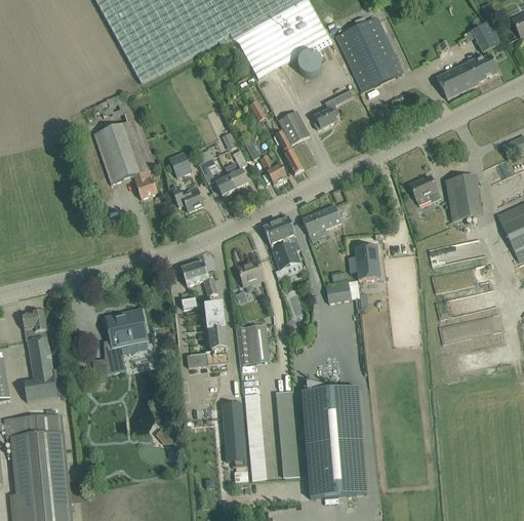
[(95,0),(142,82),(218,40),(220,45),(232,39),(238,43),(257,78),(329,39),(307,0),(95,0)]
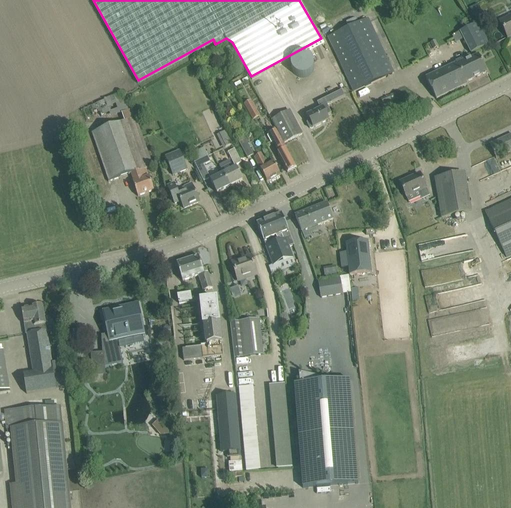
[(510,11),(499,18),(502,25),(507,34),(510,32),(510,11)]
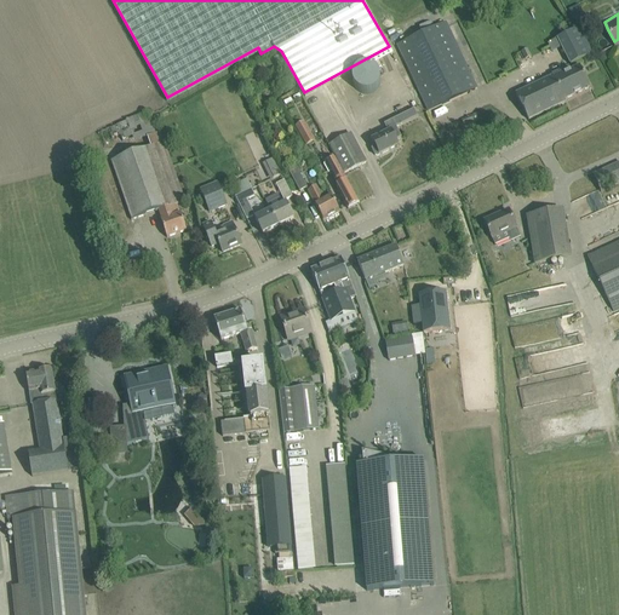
[(396,41),(428,107),(475,85),(445,18),(396,41)]
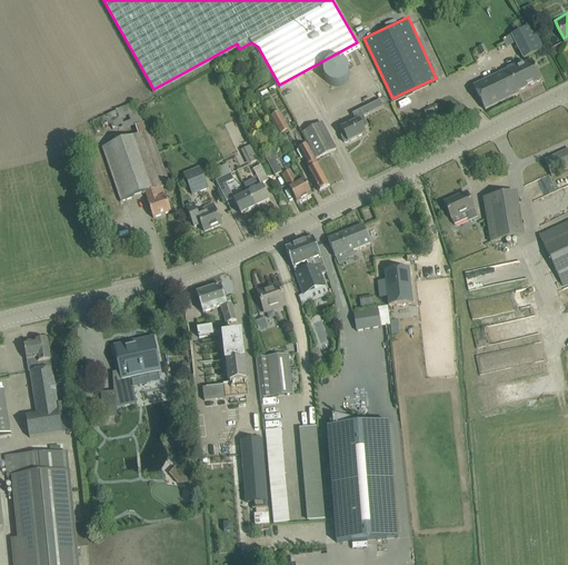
[(514,40),(522,56),(542,46),(530,21),(501,36),(506,45),(514,40)]
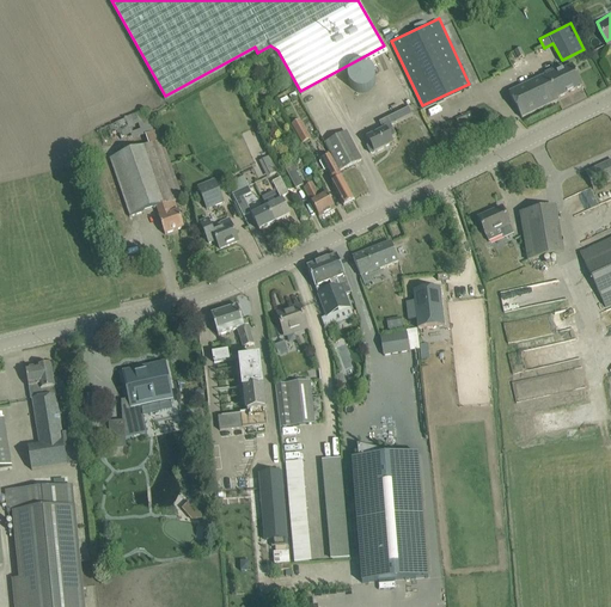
[(581,83),(576,72),(572,61),(562,66),(561,61),(543,69),(544,71),(544,72),(508,89),(521,115),(557,97),(556,94),(581,83)]
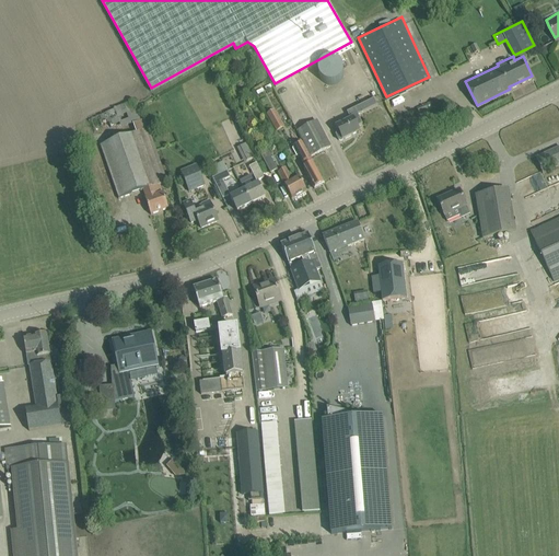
[(336,129),(335,131),(338,137),(339,138),(342,136),(359,128),(356,124),(361,120),(357,112),(376,102),(373,95),(346,108),(350,116),(336,123),(338,128),(336,129)]
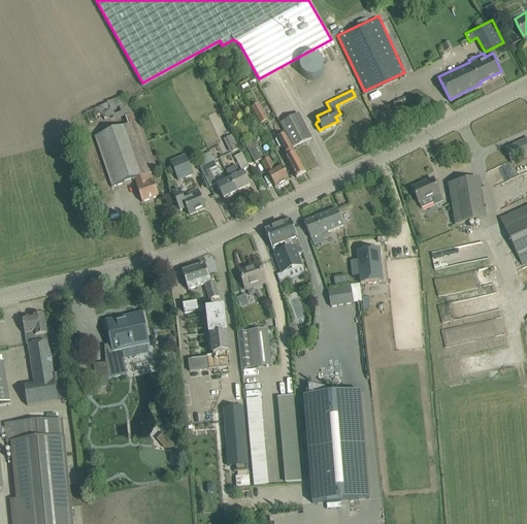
[(392,98),(394,103),(402,100),(400,94),(392,98)]
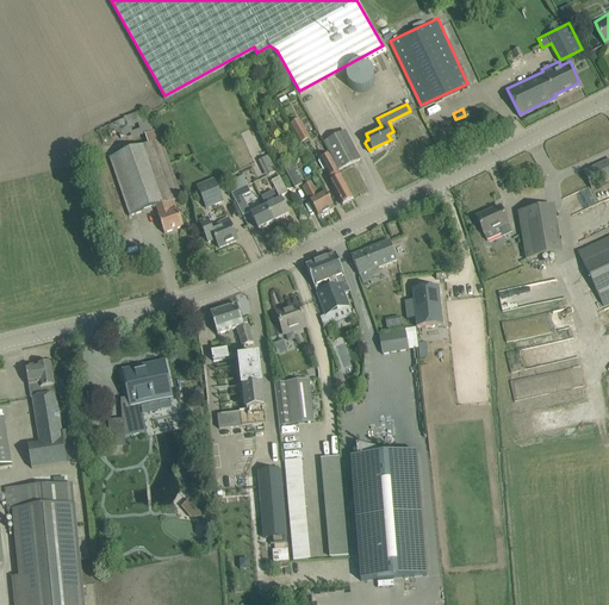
[(290,120),(300,139),(309,136),(298,116),(290,120)]
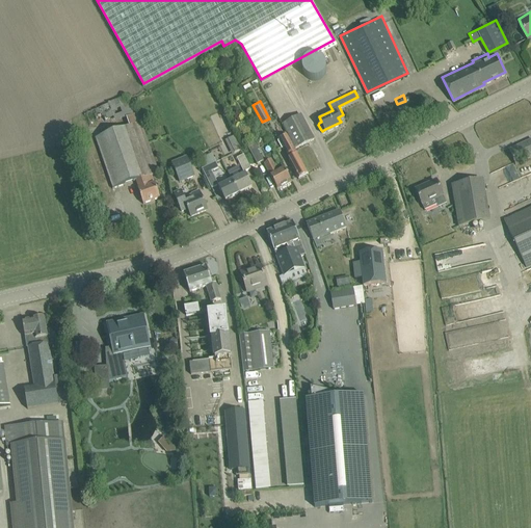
[(136,110),(133,112),(125,114),(128,123),(95,135),(112,185),(135,178),(138,185),(137,186),(142,201),(159,194),(154,180),(151,172),(157,169),(136,110)]
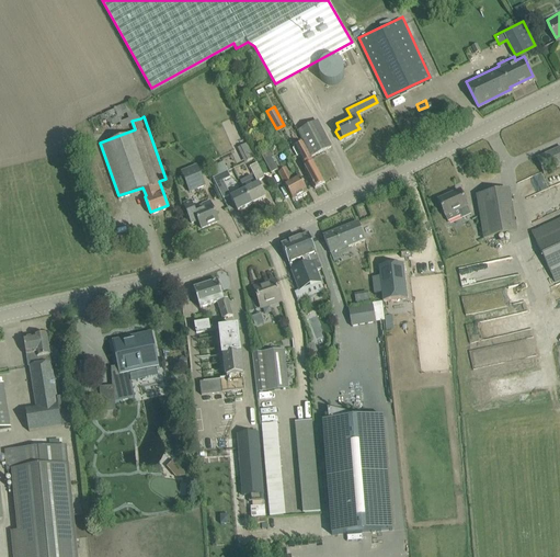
[(330,143),(324,134),(317,117),(298,127),(310,152),(330,143)]
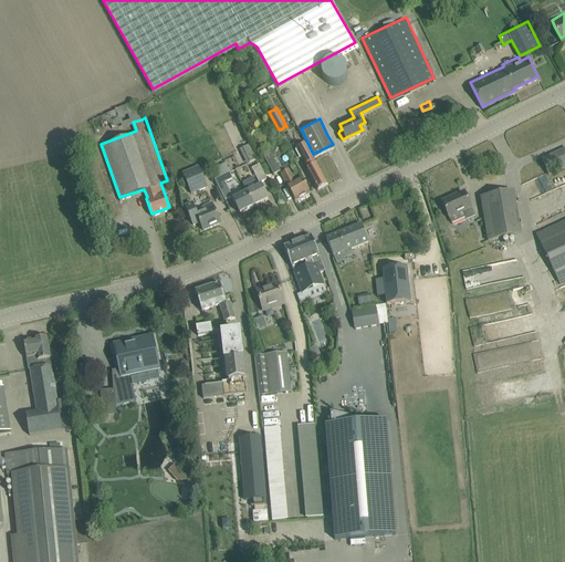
[(326,181),(322,172),(305,141),(294,147),(299,155),(301,154),(306,166),(305,166),(316,187),(326,181)]
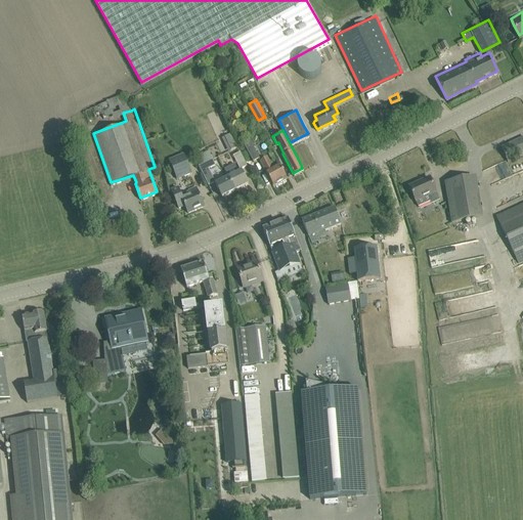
[(221,135),(228,148),(236,144),(230,131),(221,135)]
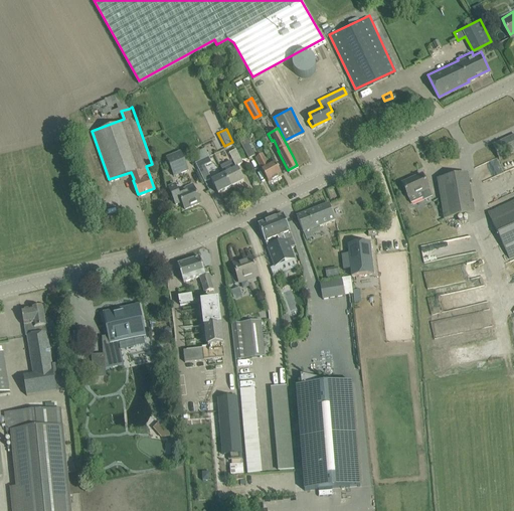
[(513,148),(513,131),(492,142),(498,156),(513,148)]
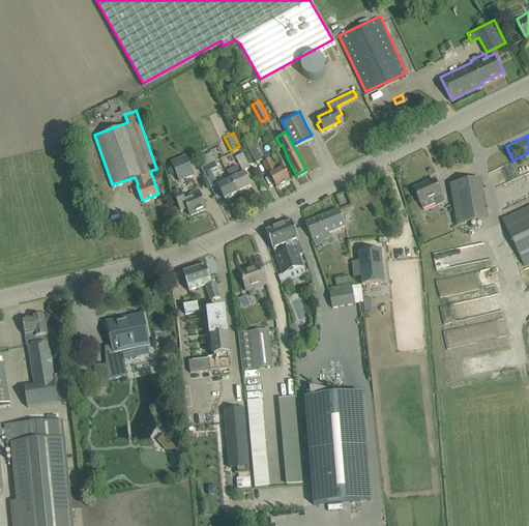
[(256,161),(262,157),(253,139),(245,143),(256,161)]
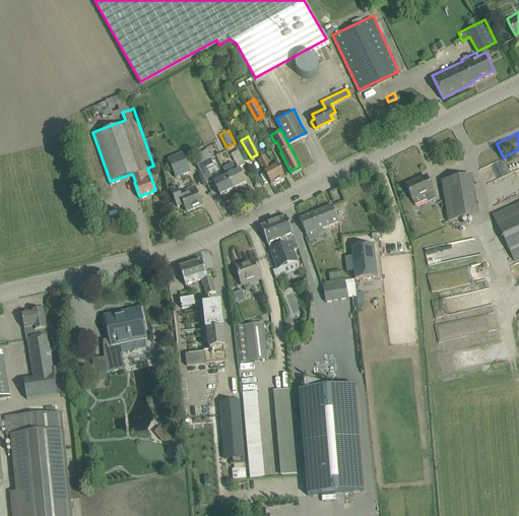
[(244,162),(238,147),(236,148),(234,144),(229,146),(237,165),(244,162)]
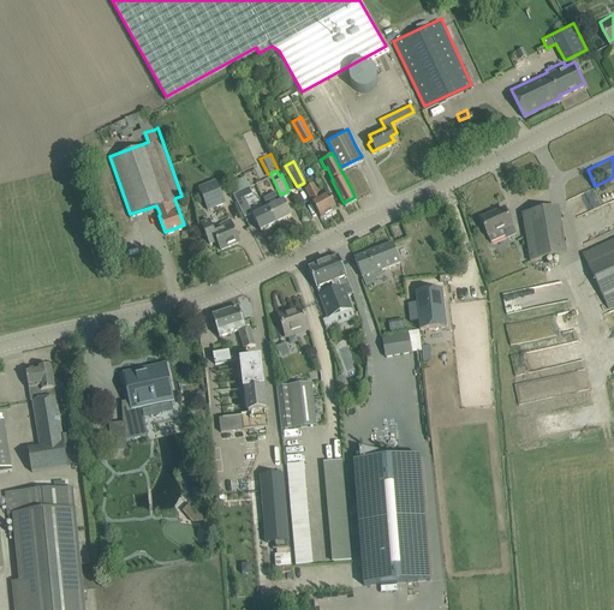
[(207,205),(224,198),(215,178),(198,185),(207,205)]
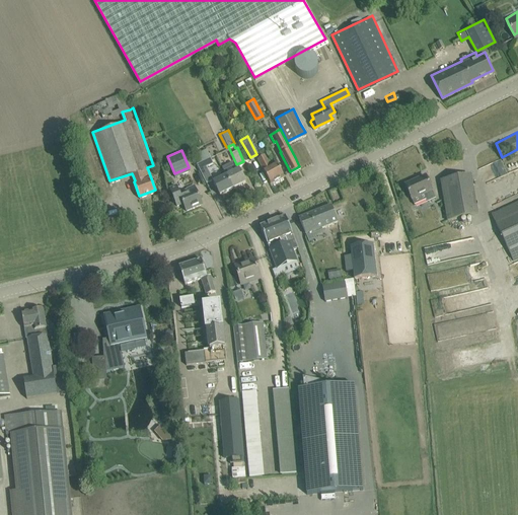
[(283,174),(279,165),(276,160),(270,163),(264,152),(255,157),(265,172),(270,181),(283,174)]
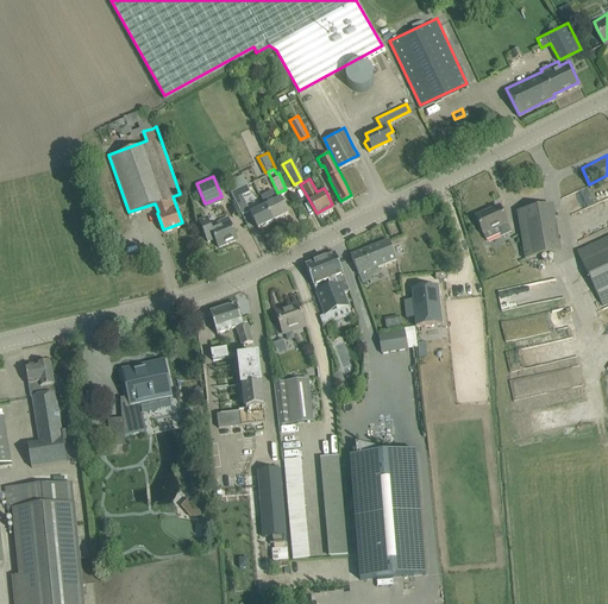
[(250,188),(246,182),(233,188),(231,189),(233,195),(242,211),(249,207),(242,192),(250,188)]
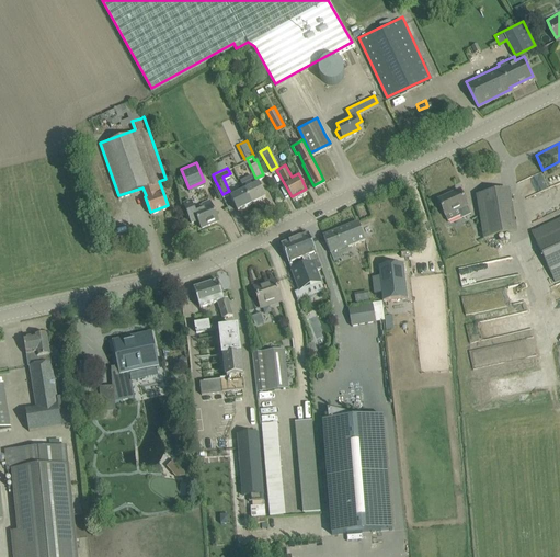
[(264,194),(260,184),(258,180),(254,181),(250,172),(239,178),(243,186),(242,186),(250,202),(264,194)]
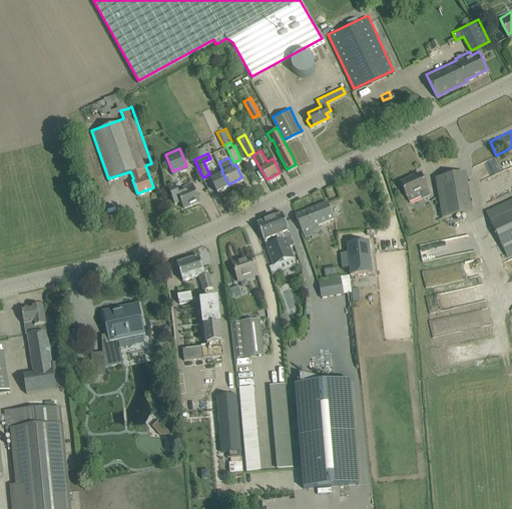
[(216,190),(228,184),(221,170),(209,176),(216,190)]
